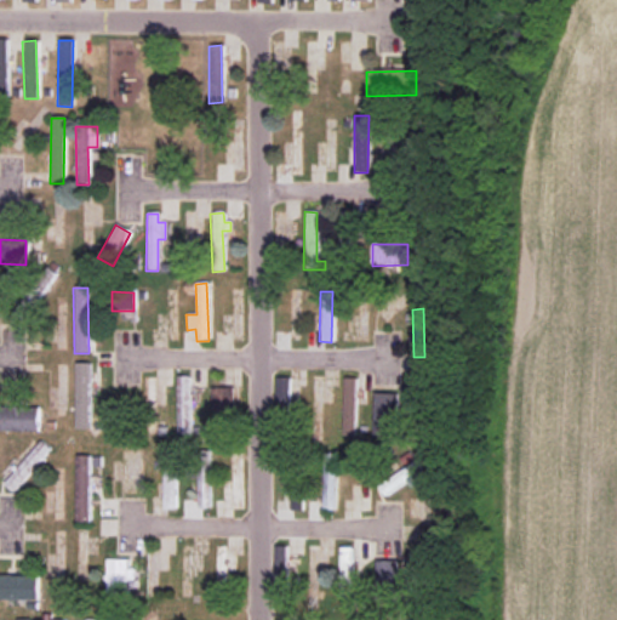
[(86,363),(73,364),(74,430),(89,430),(86,363)]
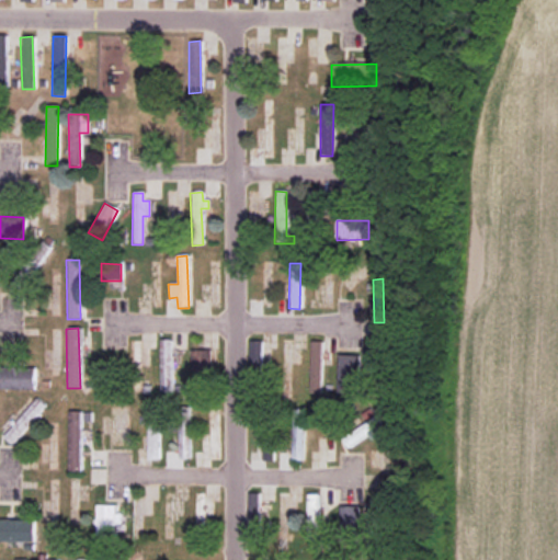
[(158,392),(170,392),(171,341),(159,340),(158,392)]
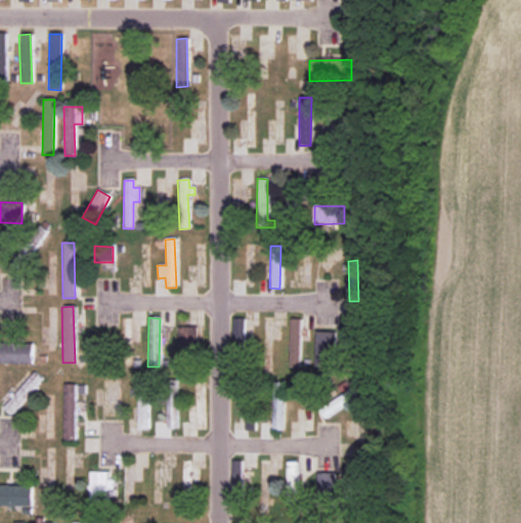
[(129,318),(119,318),(119,341),(129,341),(129,318)]
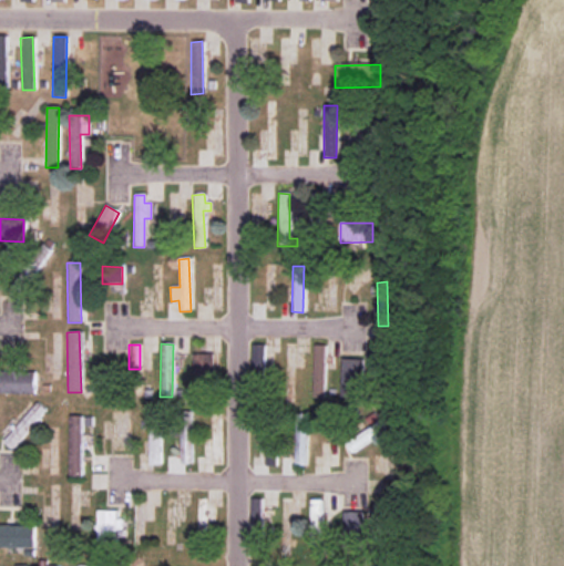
[(324,346),(313,346),(311,395),(322,397),(324,346)]
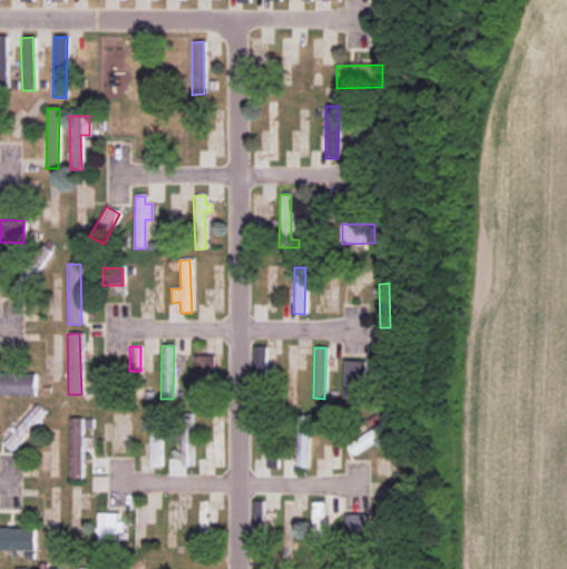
[(341,400),(364,400),(365,362),(342,361),(341,400)]
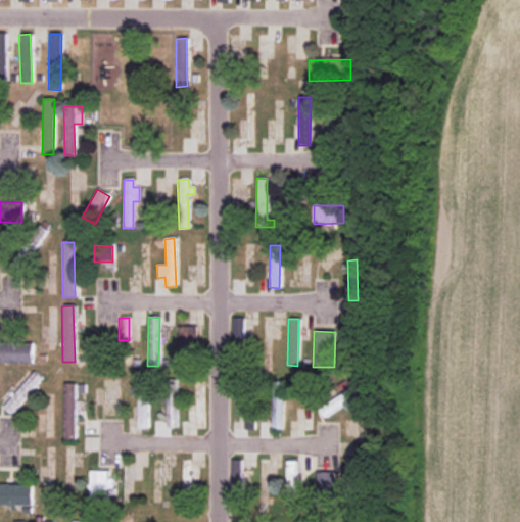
[(0,363),(31,364),(31,343),(0,342),(0,363)]
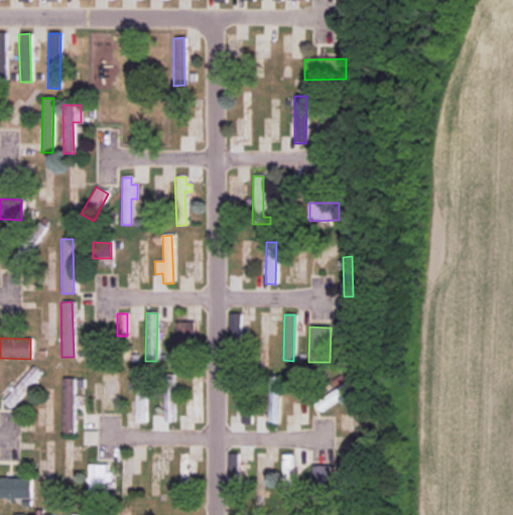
[(10,409),(38,372),(30,366),(2,403),(10,409)]
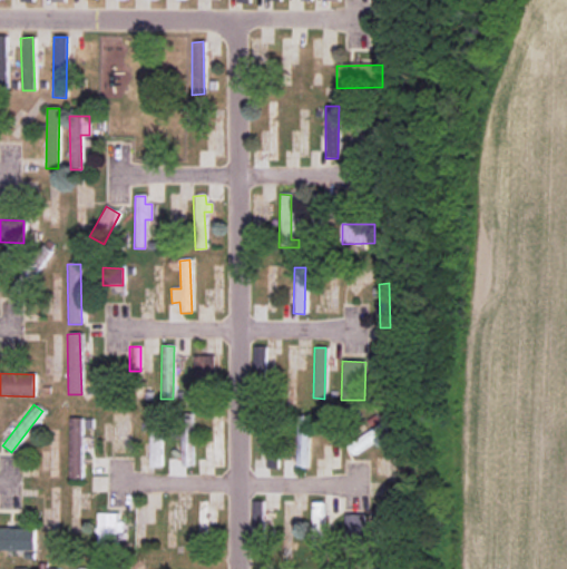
[(350,454),(394,428),(389,418),(344,445),(350,454)]
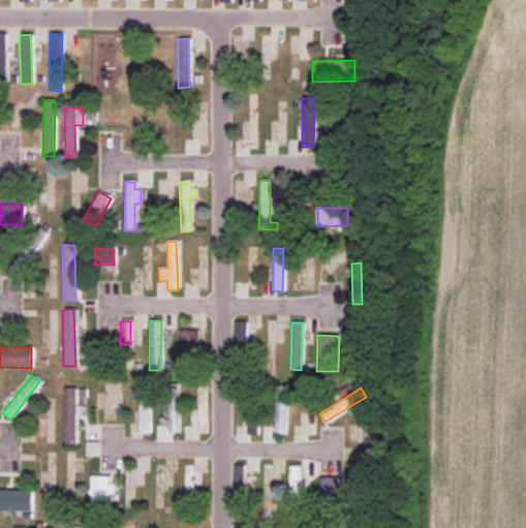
[(74,444),(75,389),(63,389),(62,444),(74,444)]
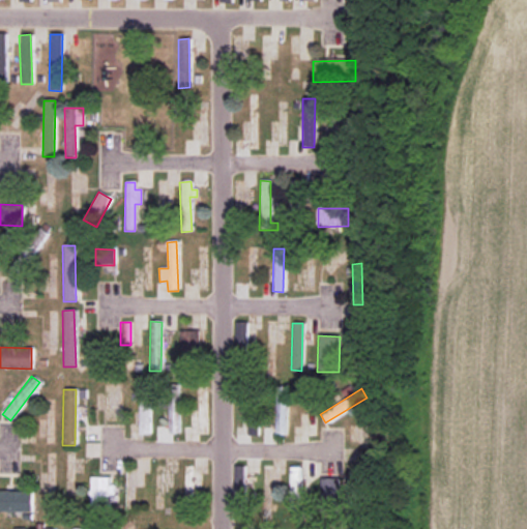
[(137,389),(138,435),(148,435),(147,389),(137,389)]
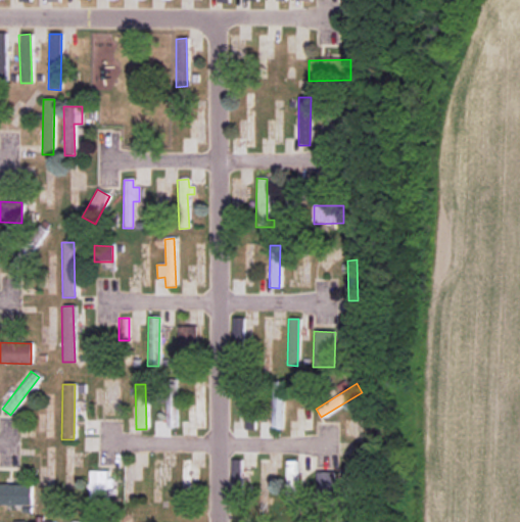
[(164,428),(175,428),(175,393),(164,393),(164,428)]
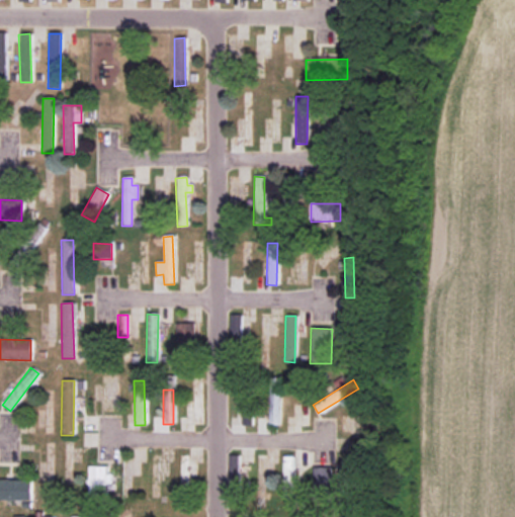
[(267,425),(278,425),(278,391),(267,390),(267,425)]
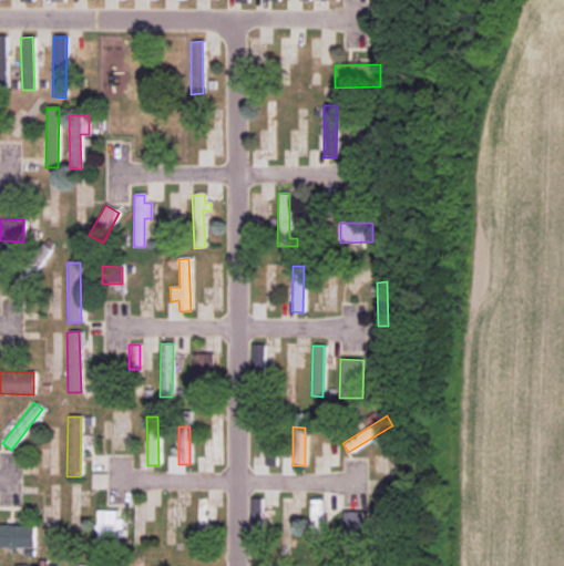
[(264,466),(275,466),(275,442),(263,442),(264,466)]
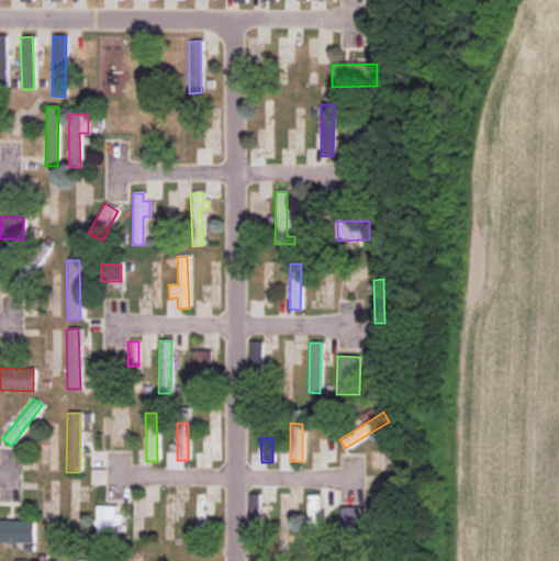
[(257,495),(246,494),(246,527),(258,527),(258,516),(266,517),(266,507),(257,506),(257,495)]
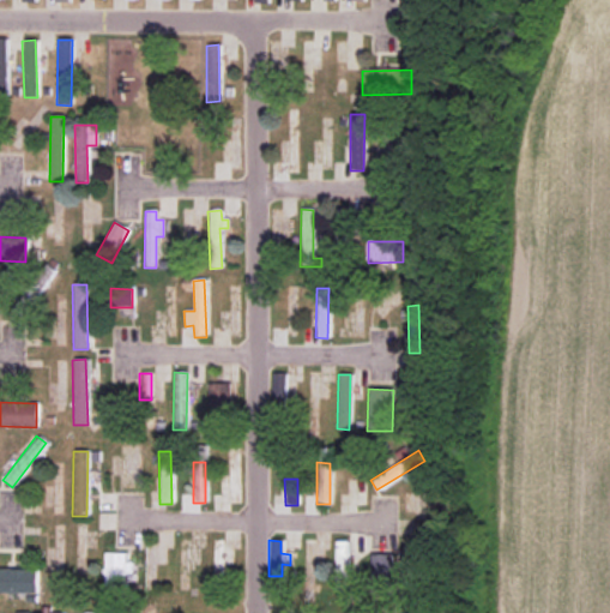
[(333,588),(345,588),(346,542),(334,541),(333,588)]
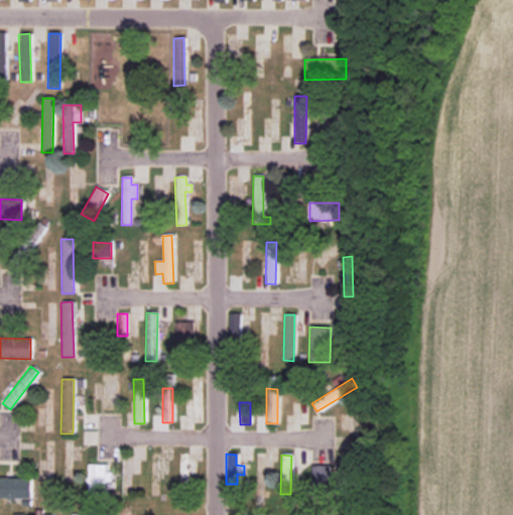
[(104,466),(87,465),(86,498),(109,499),(110,473),(104,473),(104,466)]
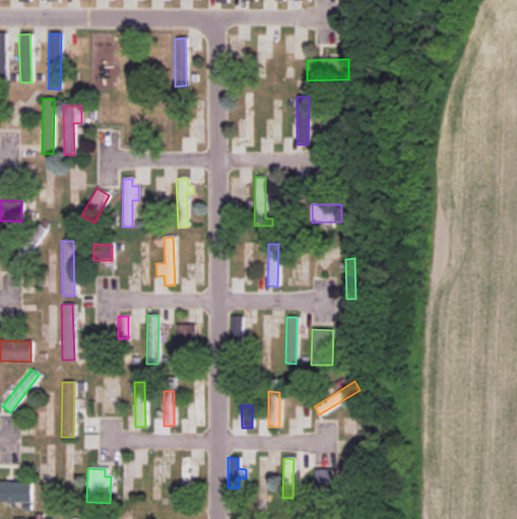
[(328,469),(312,470),(313,502),(329,502),(328,469)]
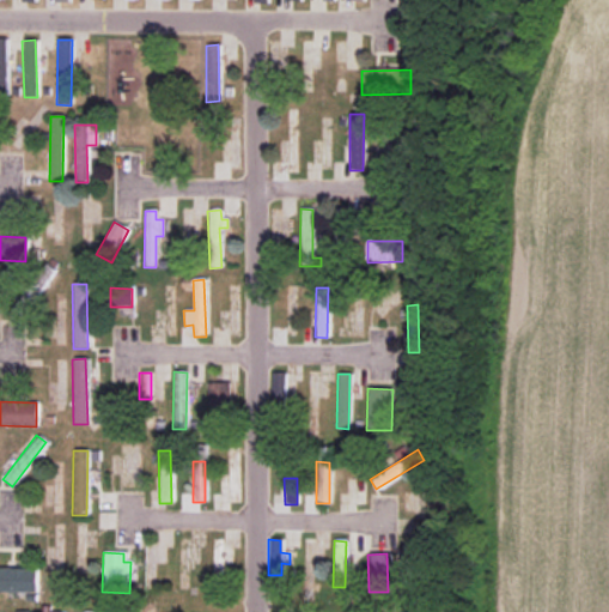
[(0,592),(35,593),(35,569),(0,568),(0,592)]
